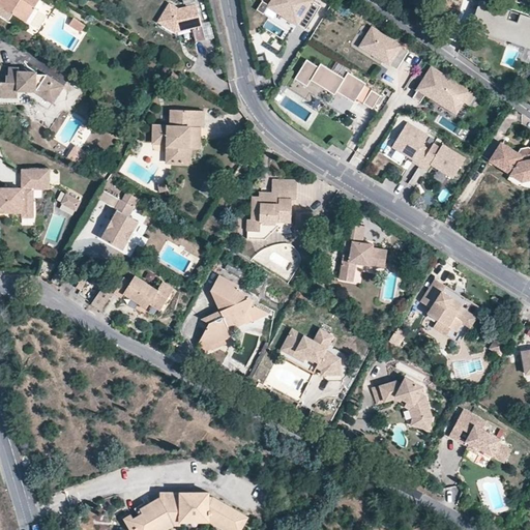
[(0,13),(10,21),(16,12),(32,24),(40,9),(36,7),(40,0),(2,0),(1,2),(0,3),(0,13)]
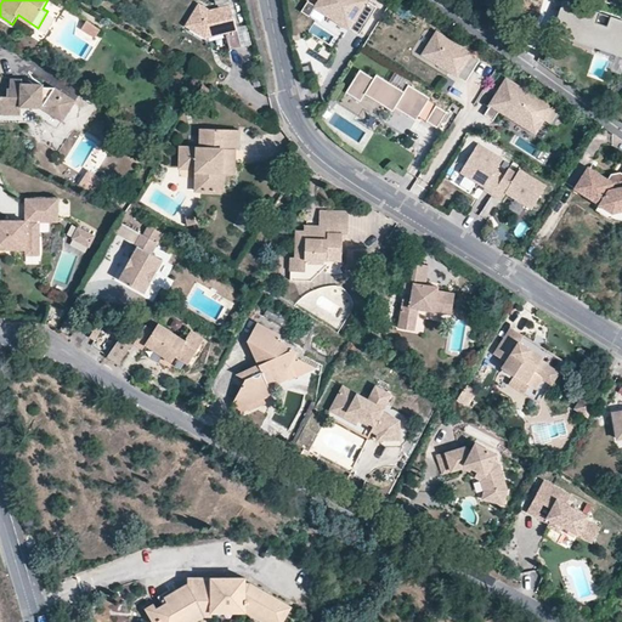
[(378,9),(365,0),(322,0),(317,9),(361,35),(378,9)]
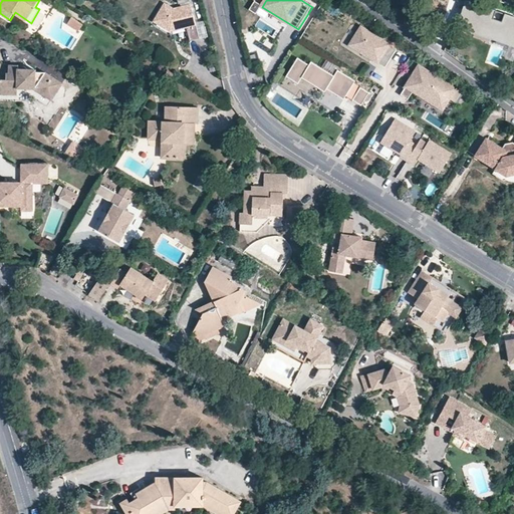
[(175,10),(166,4),(155,23),(171,33),(188,29),(191,42),(200,40),(192,5),(175,10)]
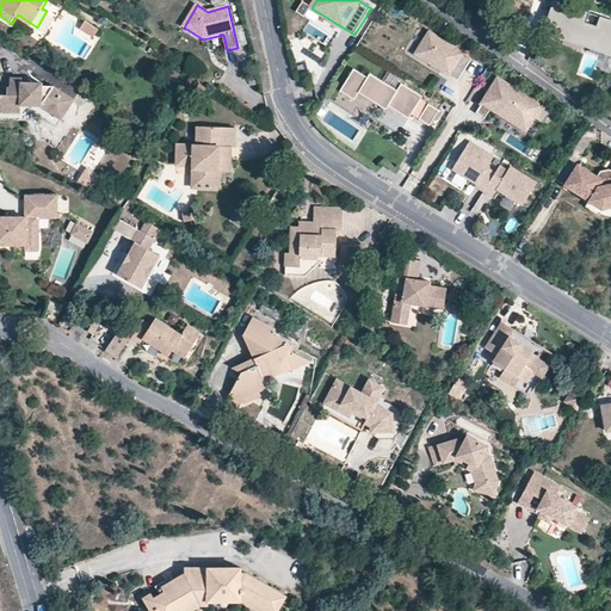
[(86,23),(82,30),(96,38),(100,31),(86,23)]
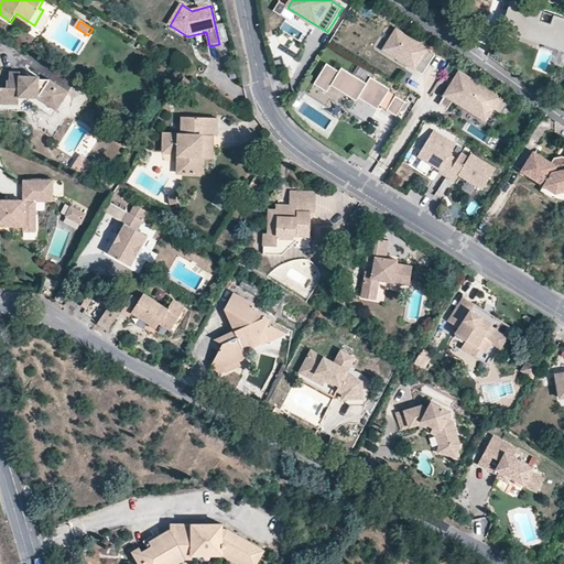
[(436,55),(397,30),(383,50),(424,75),(436,55)]
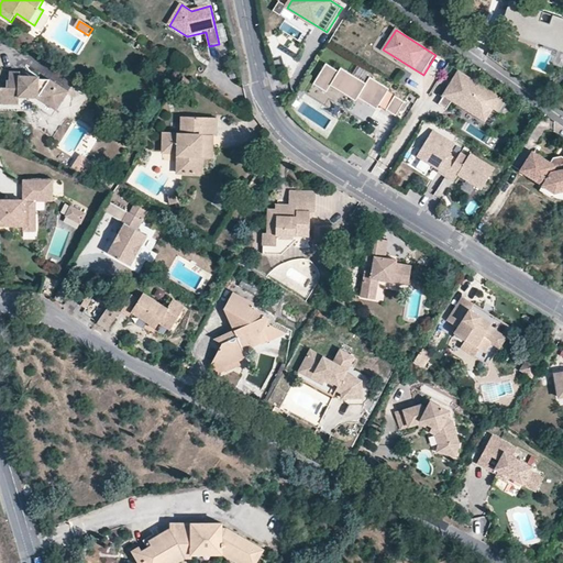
[(366,84),(341,67),(339,72),(326,63),(313,84),(326,91),(330,85),(354,101),(356,98),(364,101),(376,110),(389,89),(370,77),(366,84)]
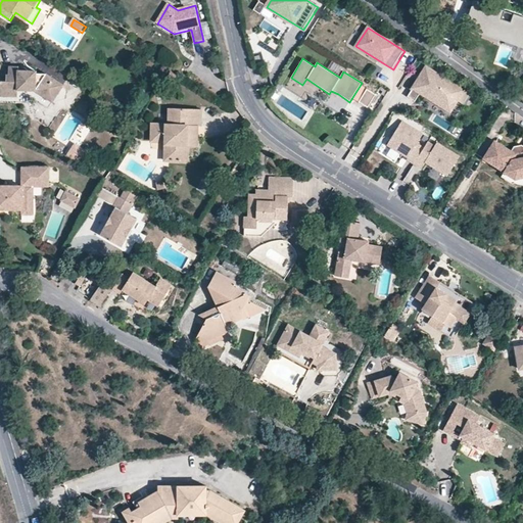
[(428,65),(409,96),(417,101),(423,93),(444,107),(452,96),(460,100),(466,90),(428,65)]
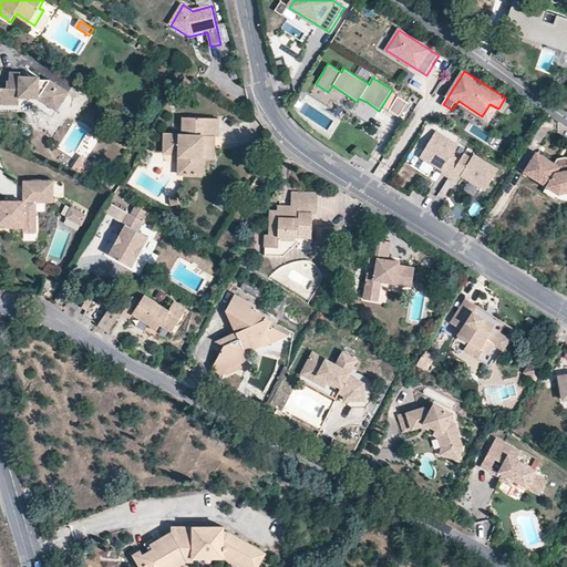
[(7,98),(20,98),(34,96),(54,110),(66,91),(48,79),(38,80),(38,82),(31,82),(31,76),(19,76),(19,72),(9,72),(9,80),(7,81),(7,88),(0,86),(0,103),(7,104),(7,98)]
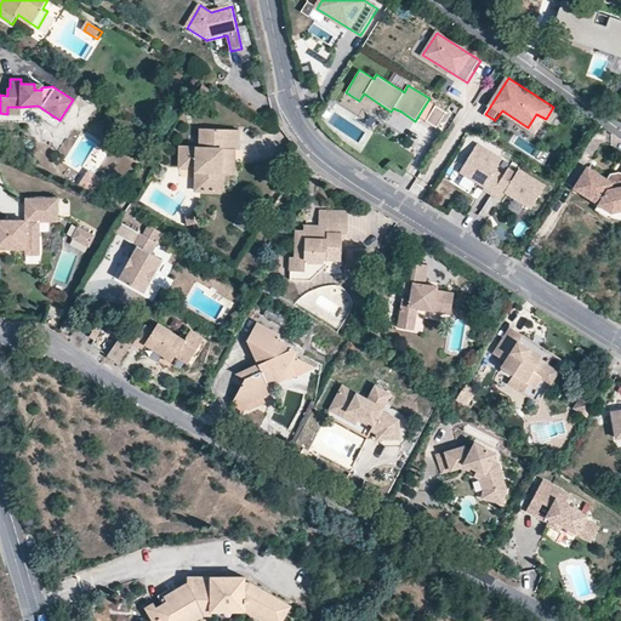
[(437,129),(446,113),(436,106),(426,121),(437,129)]
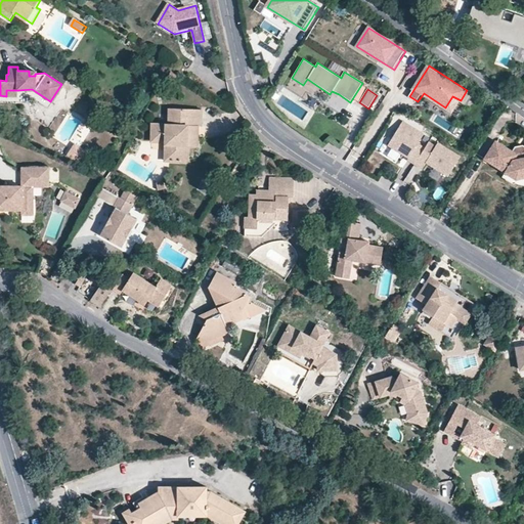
[(453,112),(461,100),(452,96),(445,107),(453,112)]
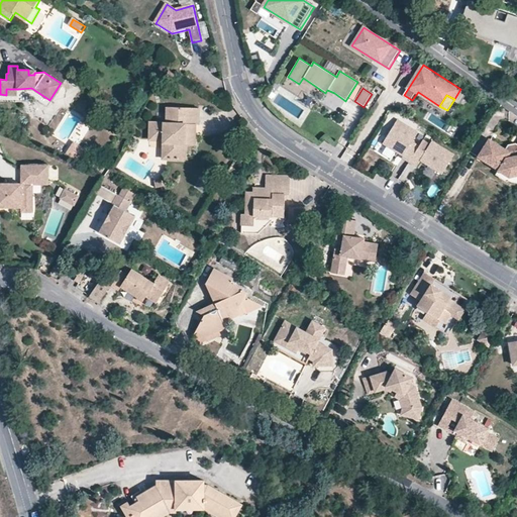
[(185,128),(182,128),(182,122),(195,122),(197,123),(198,106),(166,105),(165,120),(148,120),(147,138),(163,138),(162,142),(171,142),(170,158),(184,158),(185,142),(185,128)]
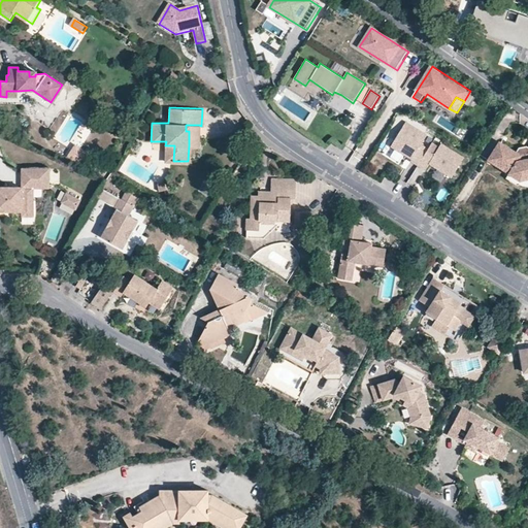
[(422,144),(428,135),(406,121),(391,146),(411,160),(410,161),(418,166),(429,149),(422,144)]
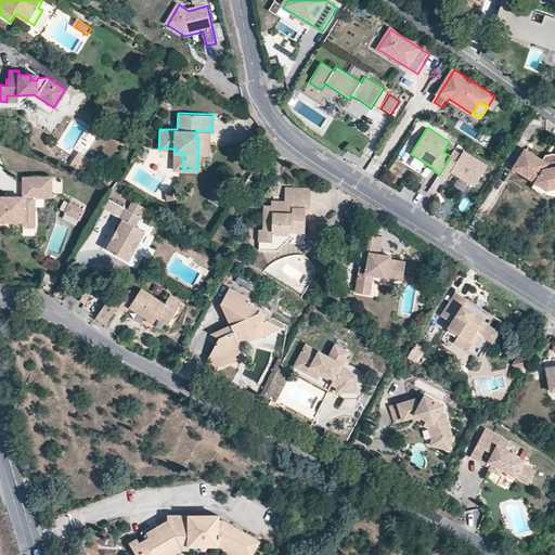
[(195,138),(198,138),(198,153),(208,153),(209,131),(195,131),(195,138)]
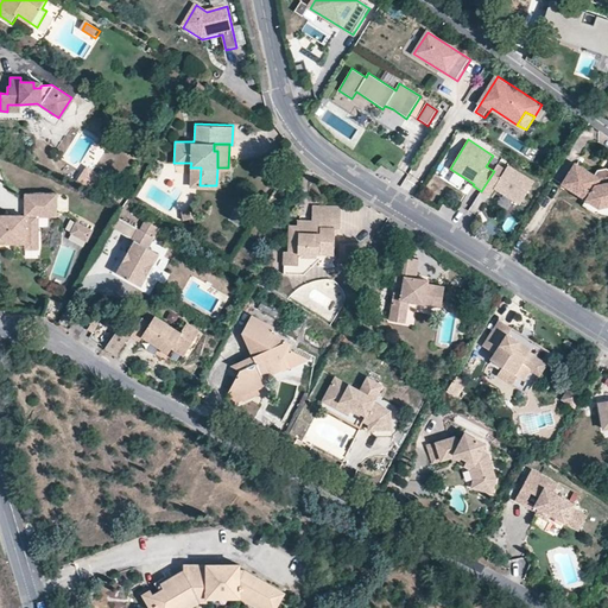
[(534,183),(508,166),(506,170),(498,165),(494,171),(481,191),(491,197),(494,190),(520,206),(534,183)]
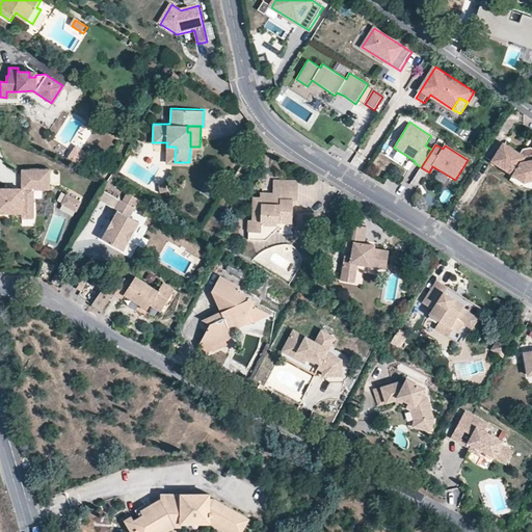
[(495,161),(498,163),(508,148),(505,145),(495,161)]
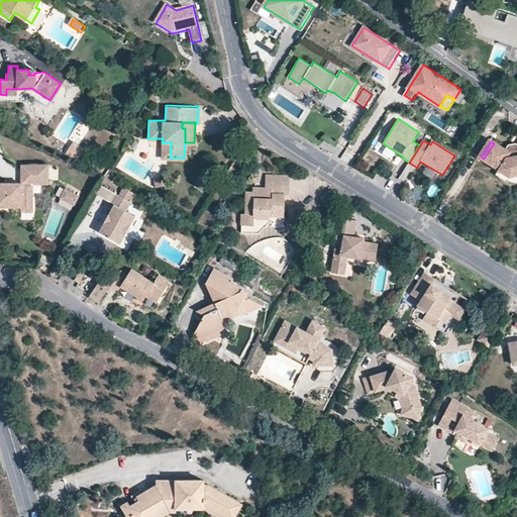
[(494,143),(484,159),(501,170),(512,177),(509,181),(510,181),(516,182),(516,148),(509,150),(507,149),(496,141),(494,143)]
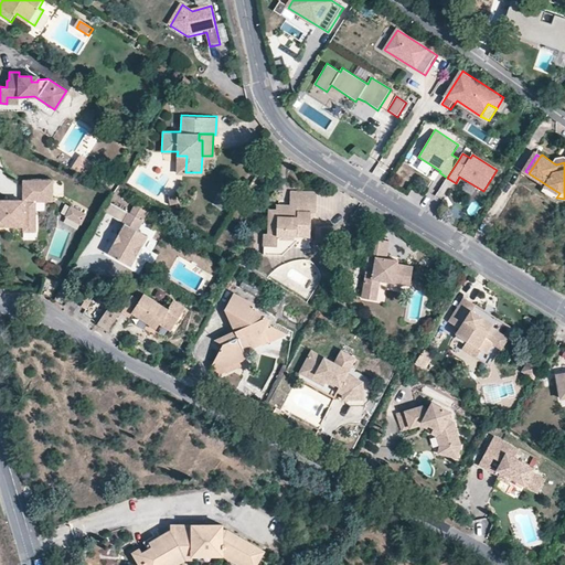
[(86,178),(94,164),(81,156),(73,169),(86,178)]
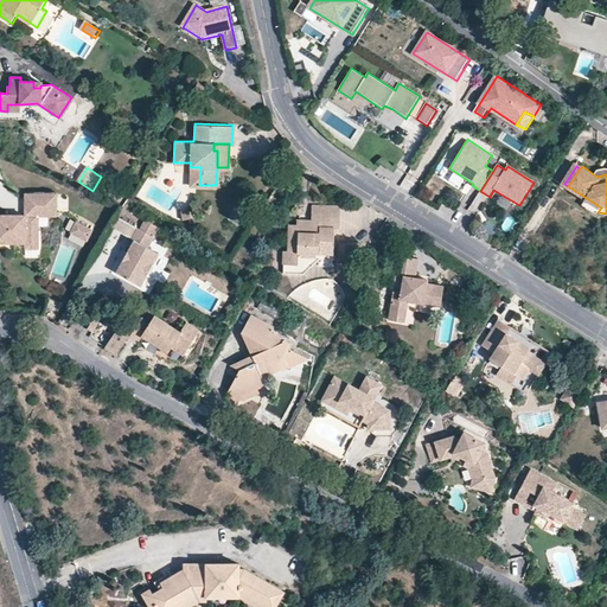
[(190,185),(199,185),(200,167),(190,167),(190,185)]
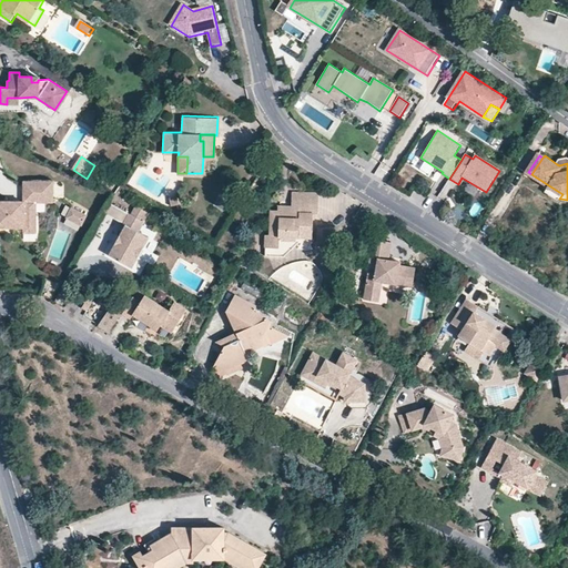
[(419,171),(429,176),(435,168),(425,162),(419,171)]
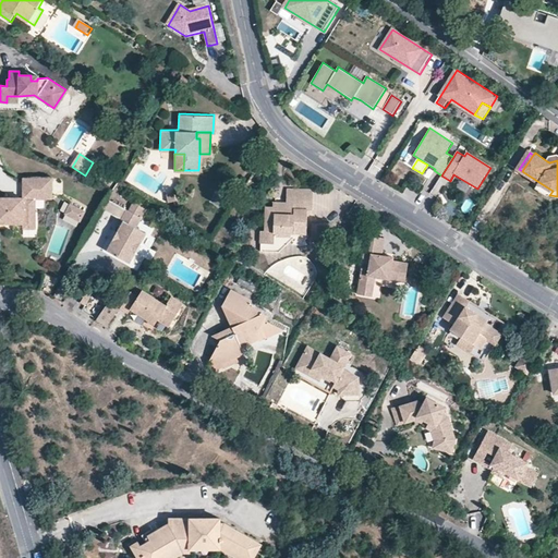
[(52,179),(24,179),(24,198),(0,197),(0,223),(23,225),(23,229),(35,230),(35,198),(52,199),(52,179)]
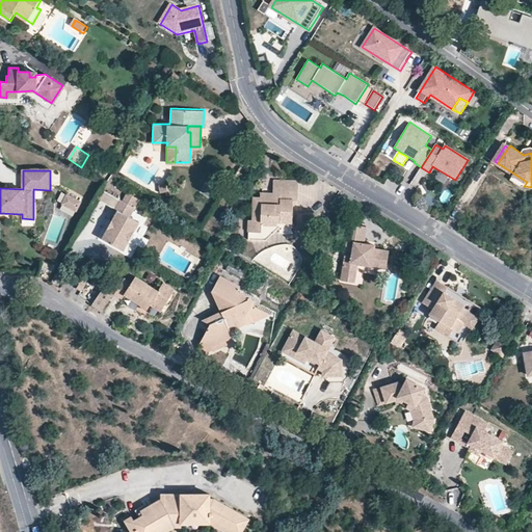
[(524,186),(527,182),(515,175),(512,180),(524,186)]
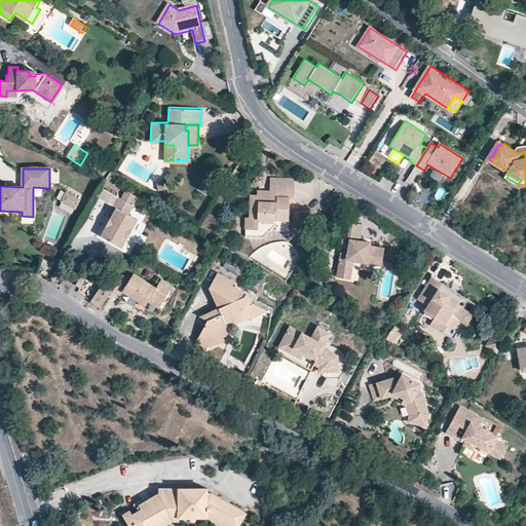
[(271,219),(275,218),(275,213),(288,214),(288,196),(293,196),(294,178),(269,178),(268,190),(268,195),(256,195),(249,194),(248,216),(243,216),(243,229),(256,229),(256,218),(259,218),(271,219)]
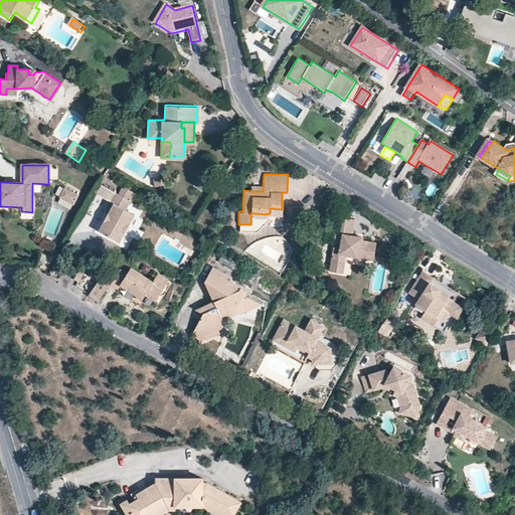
[(157,178),(150,179),(151,186),(159,185),(157,178)]
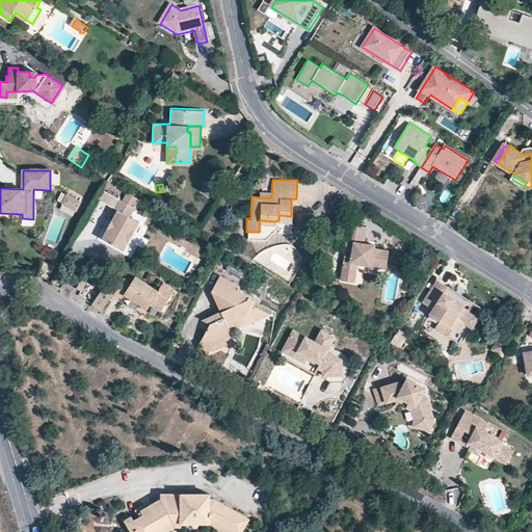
[(449,204),(451,192),(444,191),(442,203),(449,204)]
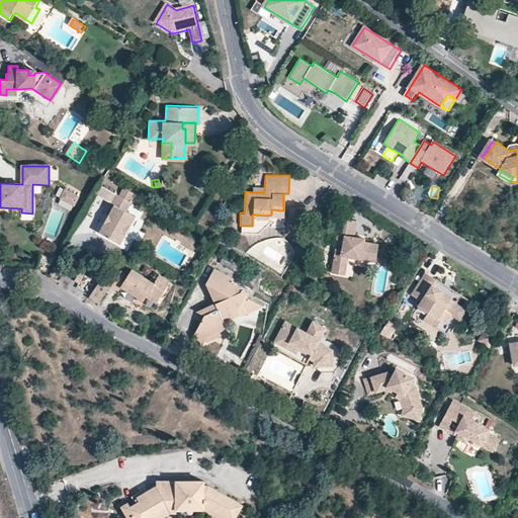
[(122,188),(119,195),(135,203),(138,196),(122,188)]
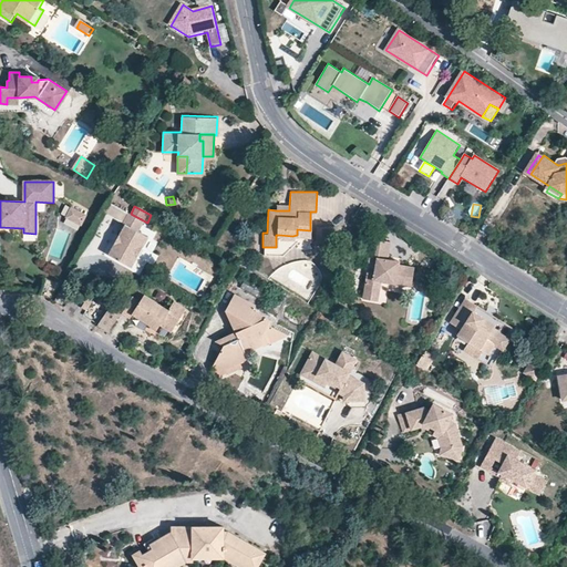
[(83,226),(88,217),(73,208),(68,217),(83,226)]
